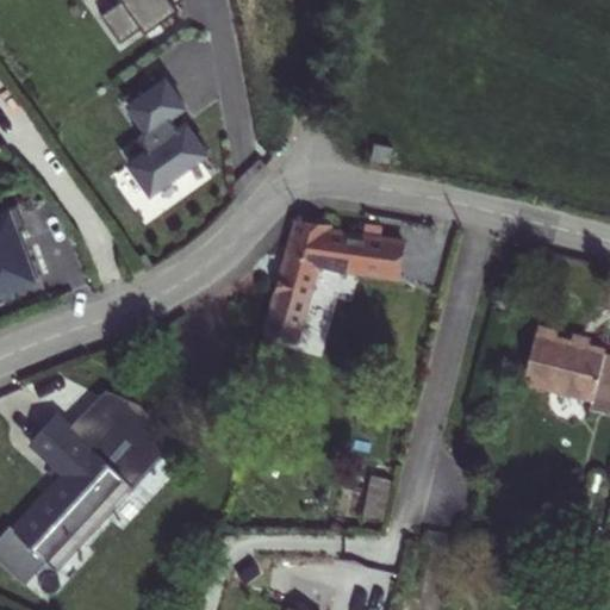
[(120,43),(181,0),(120,0),(101,14),(120,43)]
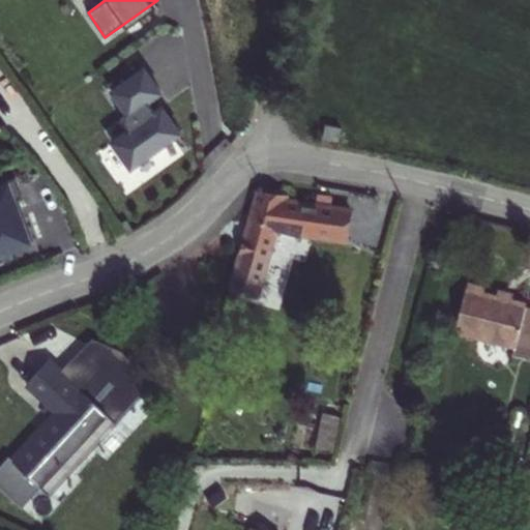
[(162,92),(144,67),(112,91),(127,114),(121,119),(128,130),(112,142),(130,169),(181,133),(162,107),(155,111),(148,101),(162,92)]
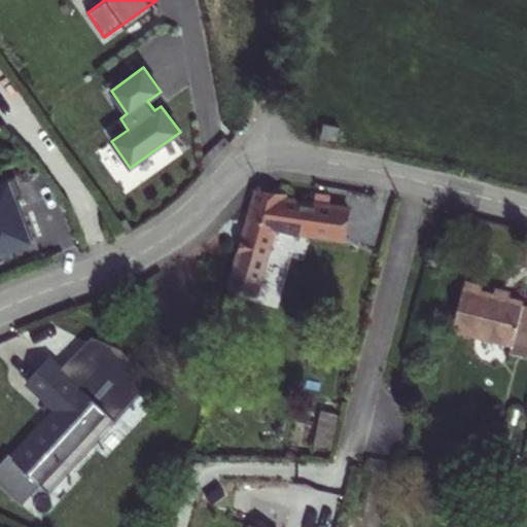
[(23,197),(15,176),(0,182),(0,251),(34,239),(19,198),(23,197)]
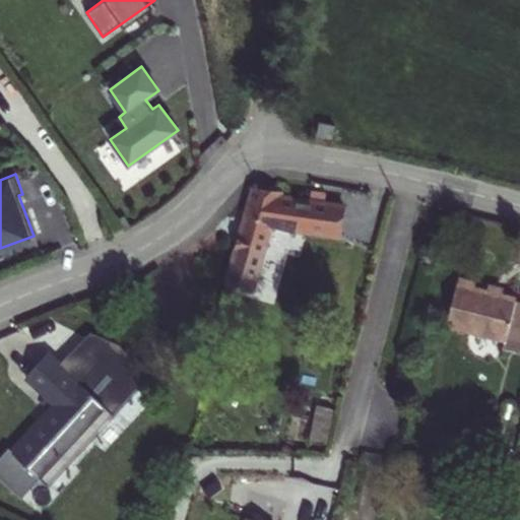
[(226,285),(252,293),(270,228),(295,234),(296,231),(339,237),(343,206),(323,203),(309,201),(279,197),(280,192),(253,189),(226,285)]
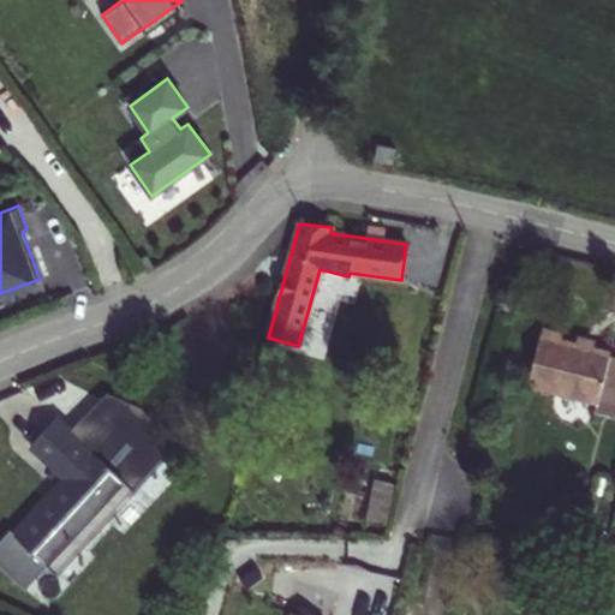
[(366,227),(365,238),(382,240),(383,230),(366,227)]
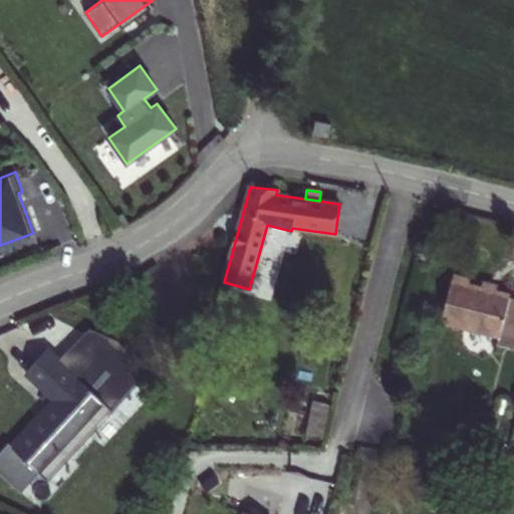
[(510,294),(469,284),(470,279),(453,275),(441,322),(499,336),(496,345),(513,349),(513,345),(513,298),(509,297),(510,294)]
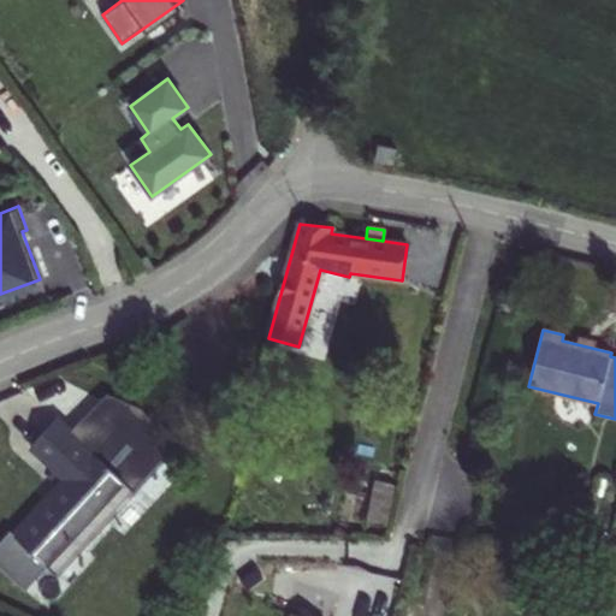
[(59,420),(90,450),(98,443),(65,414),(59,420)]
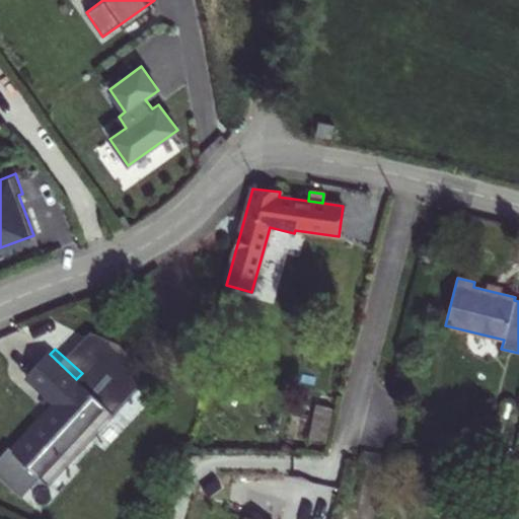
[(50,354),(48,352),(25,375),(56,403),(38,423),(12,451),(40,476),(105,406),(76,379),(50,354)]
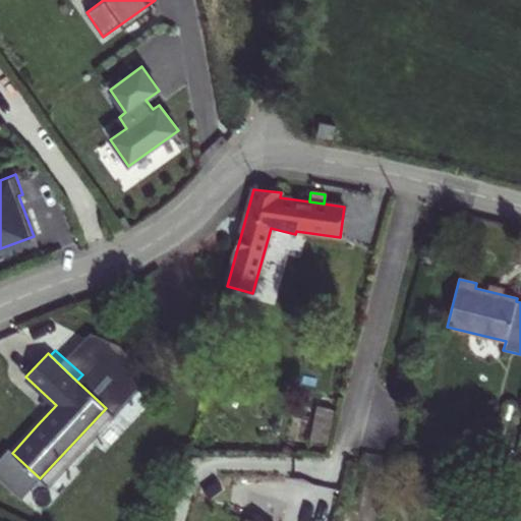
[(309,442),(326,446),(334,409),(317,406),(309,442)]
